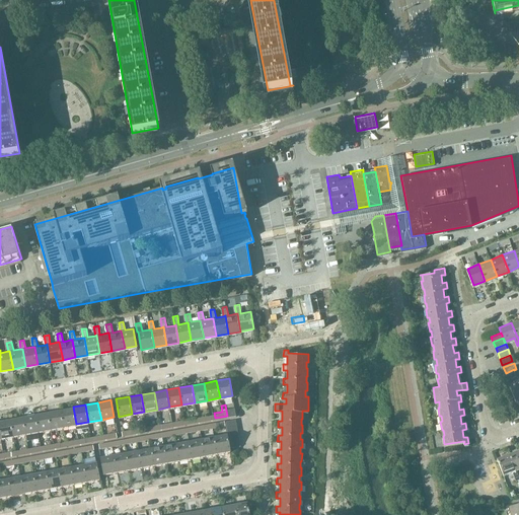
[(236,414),(235,406),(226,408),(228,416),(236,414)]
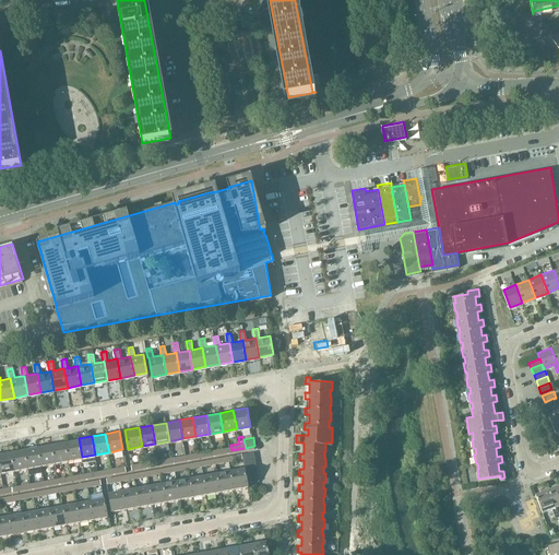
[(64,440),(68,460),(82,457),(79,438),(64,440)]
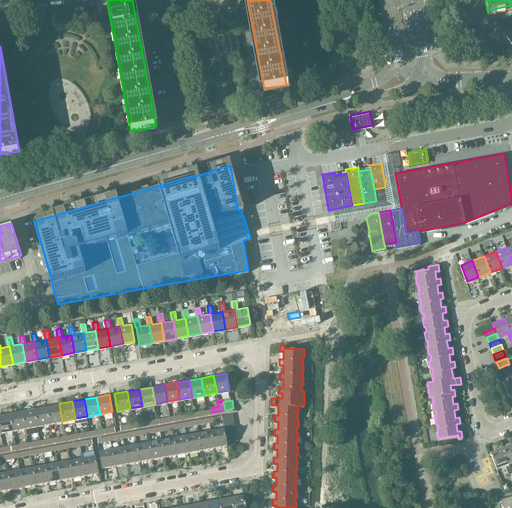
[(59,403),(47,406),(50,423),(62,421),(59,403)]
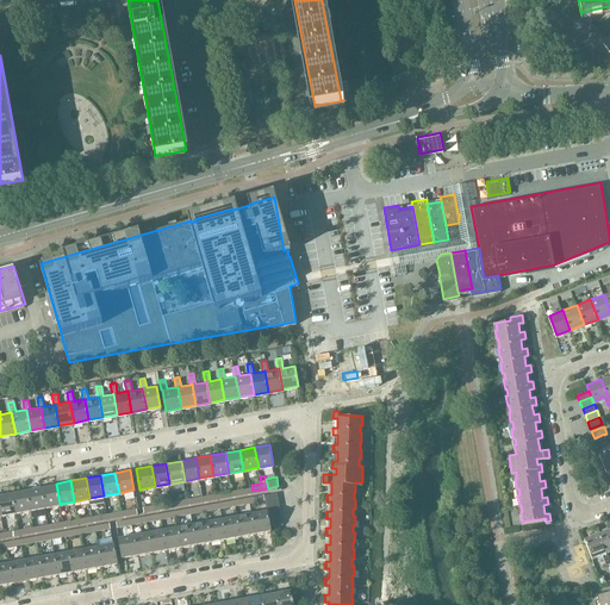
[(56,484),(42,486),(45,506),(60,504),(56,484)]
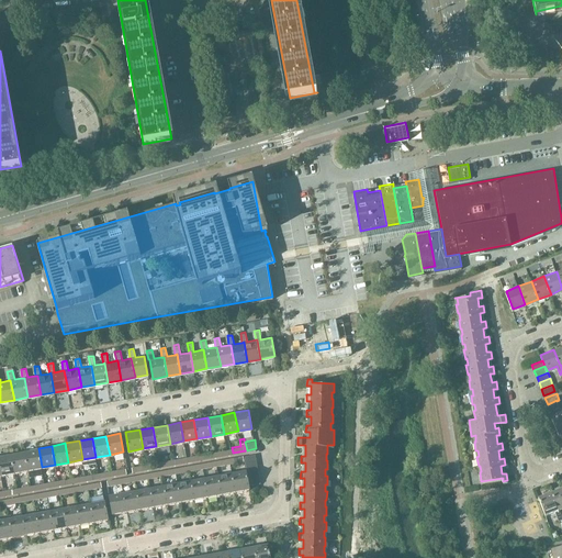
[(38,448),(24,450),(27,469),(42,467),(38,448)]
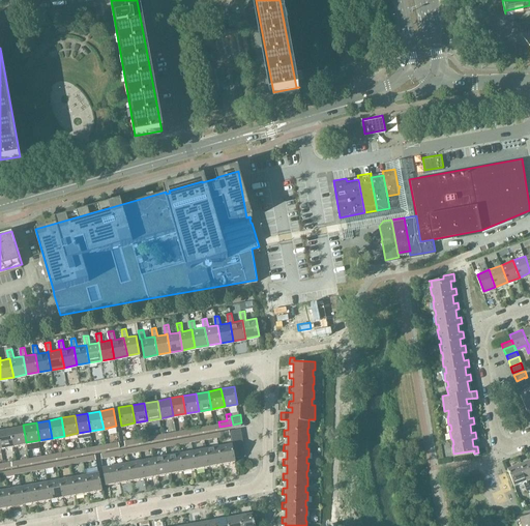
[(10,428),(13,445),(26,442),(23,425),(10,428)]
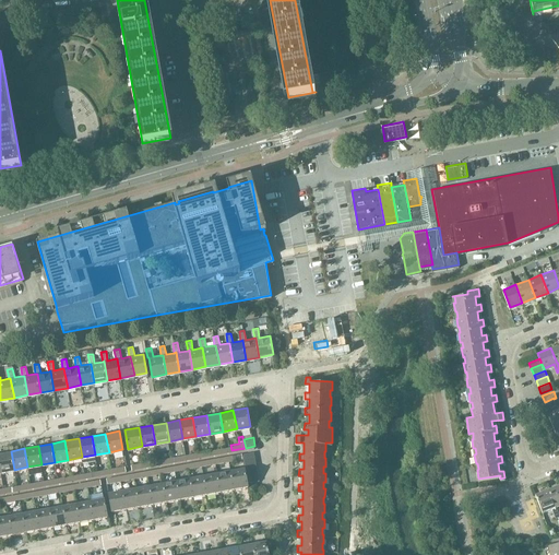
[(14,470),(11,451),(0,452),(0,468),(1,472),(14,470)]
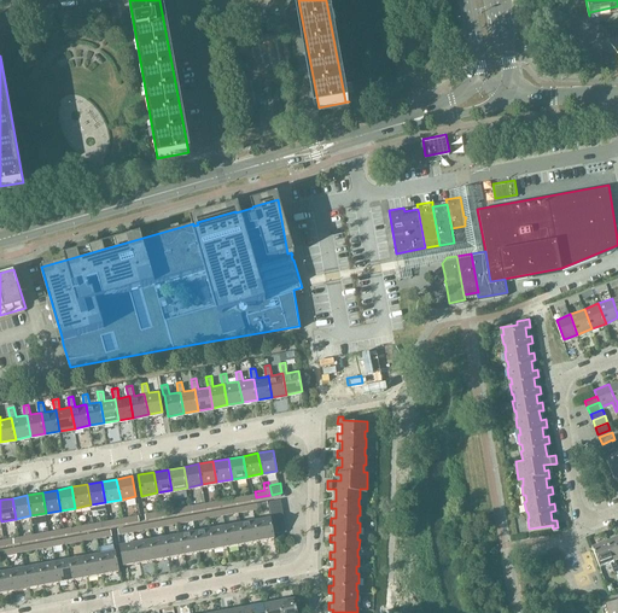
[(270,515),(255,518),(258,538),(274,536),(273,531),(272,525),(270,518),(270,515)]
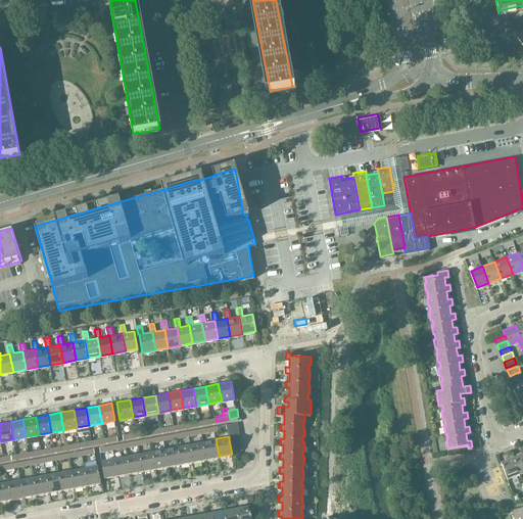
[(203,441),(206,459),(219,456),(216,438),(203,441)]
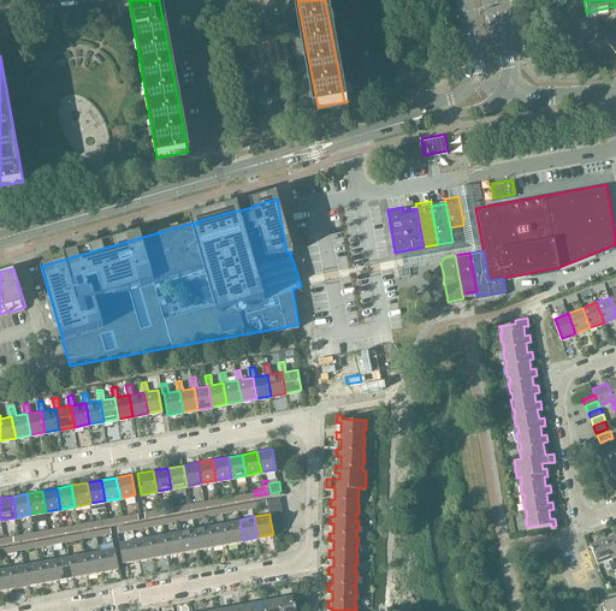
[(240,520),(225,522),(229,543),(243,540),(240,520)]
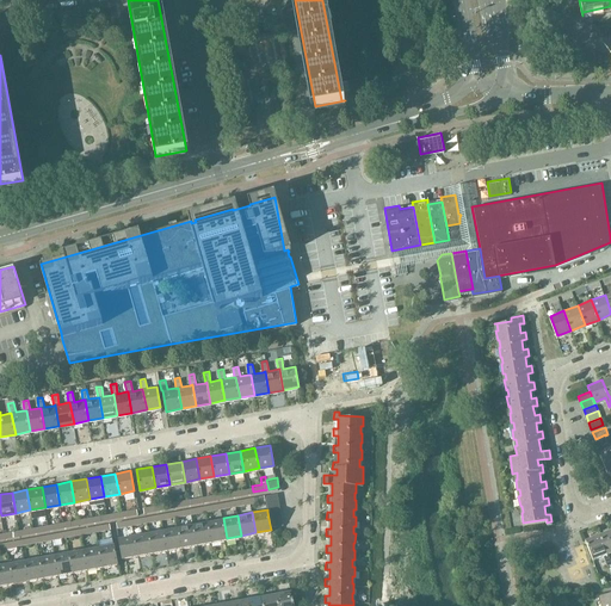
[(223,518),(208,520),(211,540),(227,538),(223,518)]
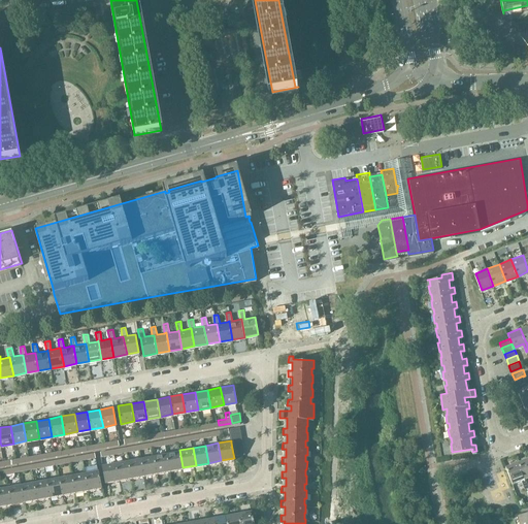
[(179,450),(167,452),(170,469),(183,467),(179,450)]
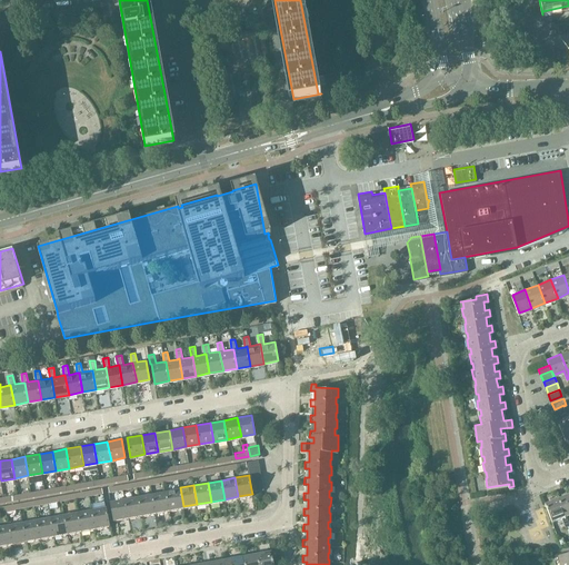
[(180,487),(166,491),(169,509),(183,506),(180,487)]
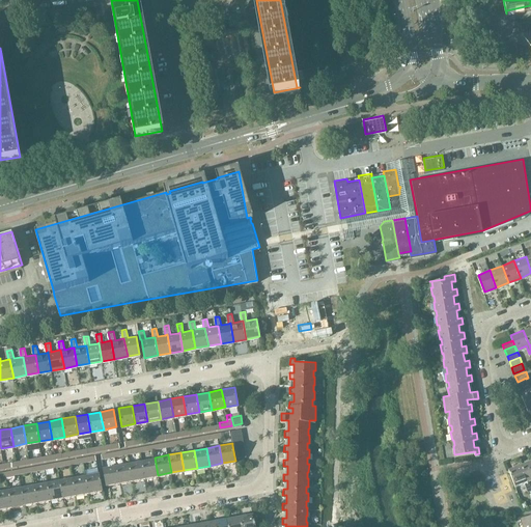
[(155,458),(142,460),(145,477),(158,475),(155,458)]
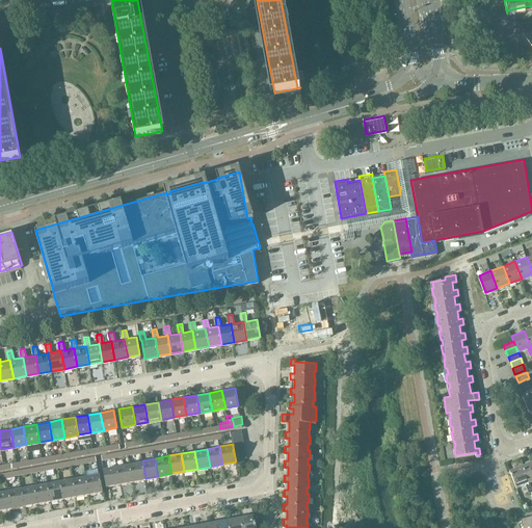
[(531,459),(522,464),(529,481),(530,480),(531,479),(531,459)]
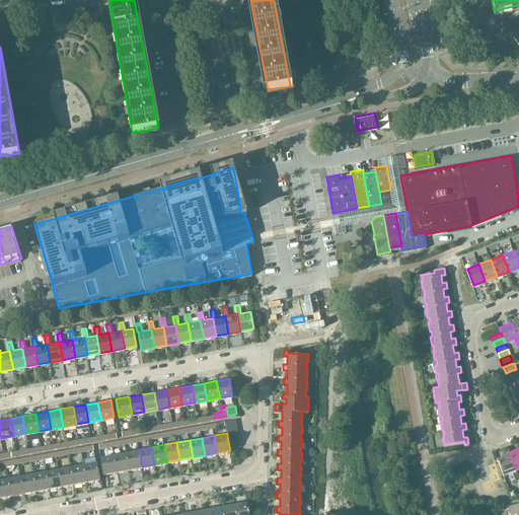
[(127,451),(130,468),(142,466),(139,449),(127,451)]
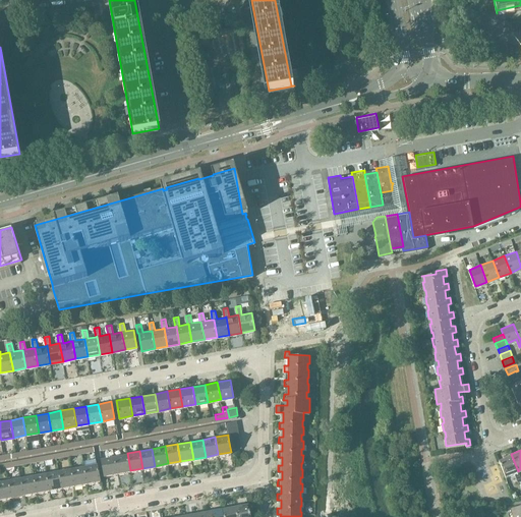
[(127,453),(114,455),(117,472),(130,470),(127,453)]
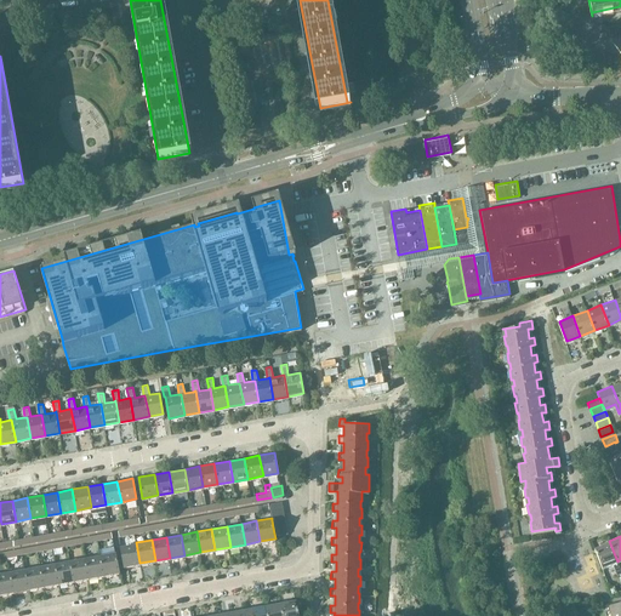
[(617,562),(609,541),(594,547),(603,566),(614,563),(617,572),(620,570),(620,566),(619,560),(617,562)]
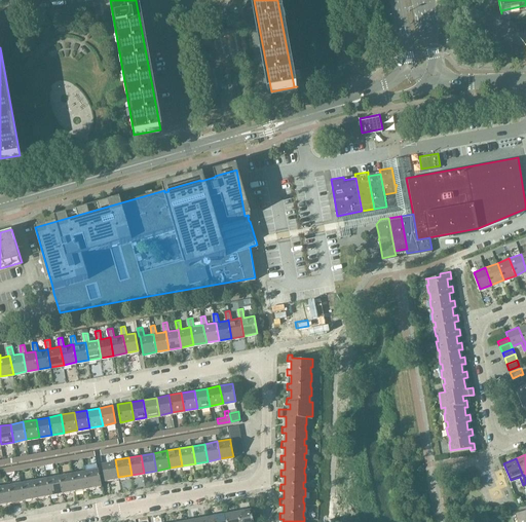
[(118,477),(115,459),(103,462),(106,480),(118,477)]
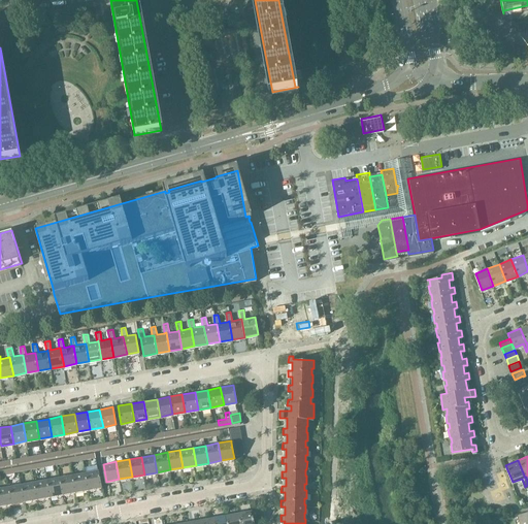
[(98,469),(86,471),(89,489),(101,487),(98,469)]
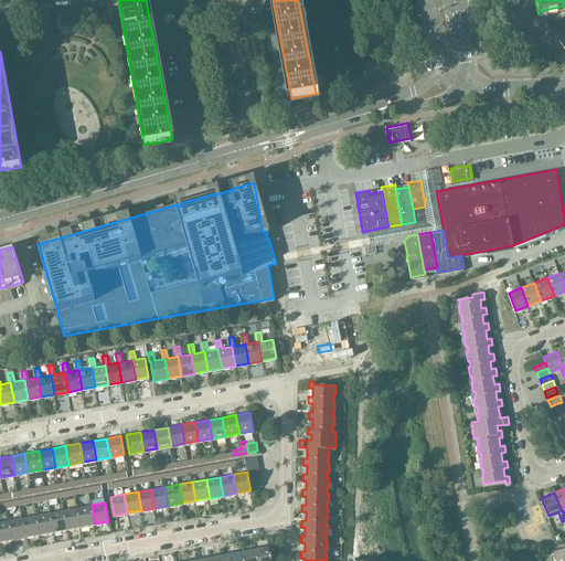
[(77,507),(81,526),(95,524),(92,505),(77,507)]
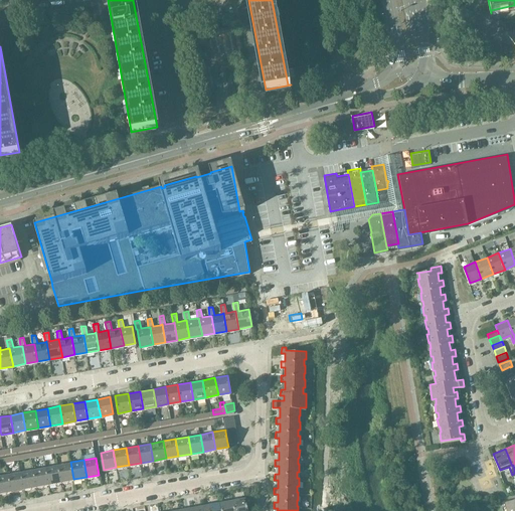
[(70,462),(58,464),(61,481),(73,479),(70,462)]
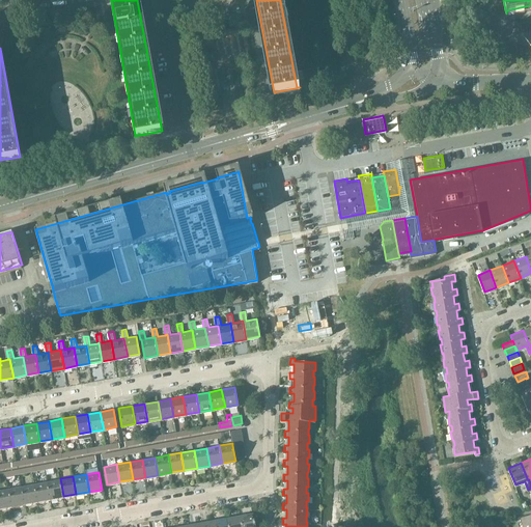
[(48,481),(51,499),(63,496),(60,478),(48,481)]
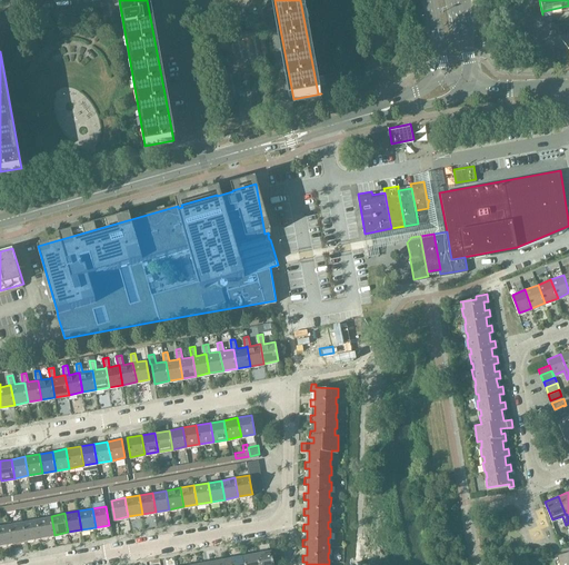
[(55,535),(51,516),(37,518),(40,537),(55,535)]
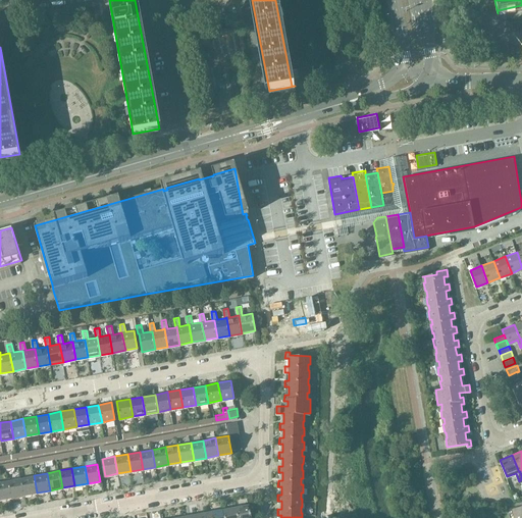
[(34,475),(21,477),(24,495),(37,493),(34,475)]
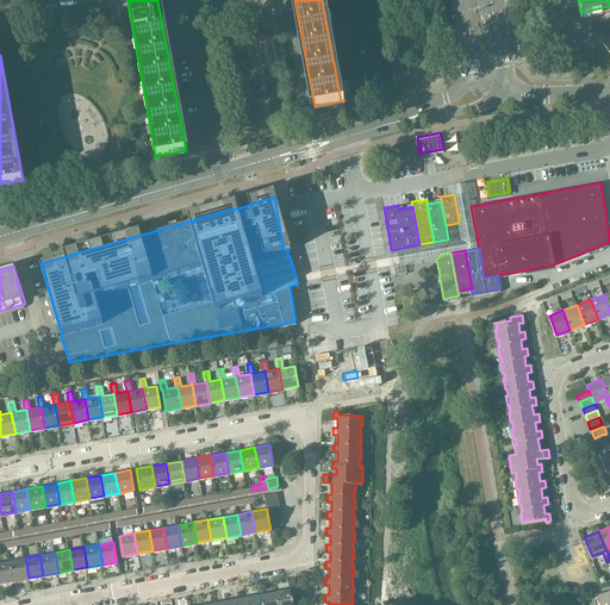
[(11,560),(14,580),(29,578),(25,557),(11,560)]
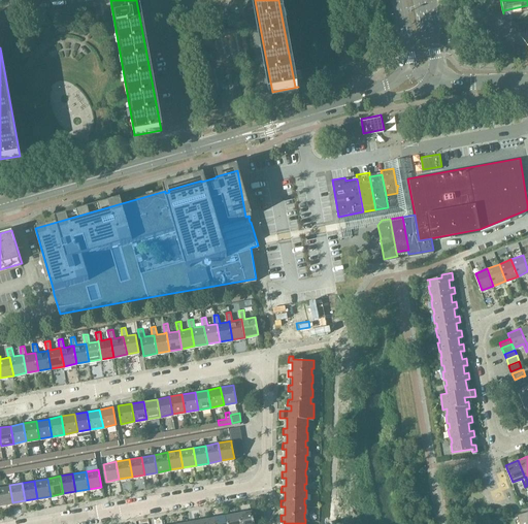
[(0,504),(12,502),(9,485),(0,487),(0,504)]
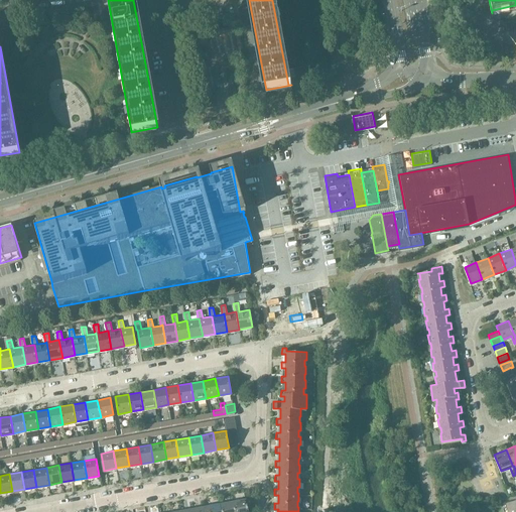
[(235,511),(248,511),(246,498),(233,500),(235,511)]
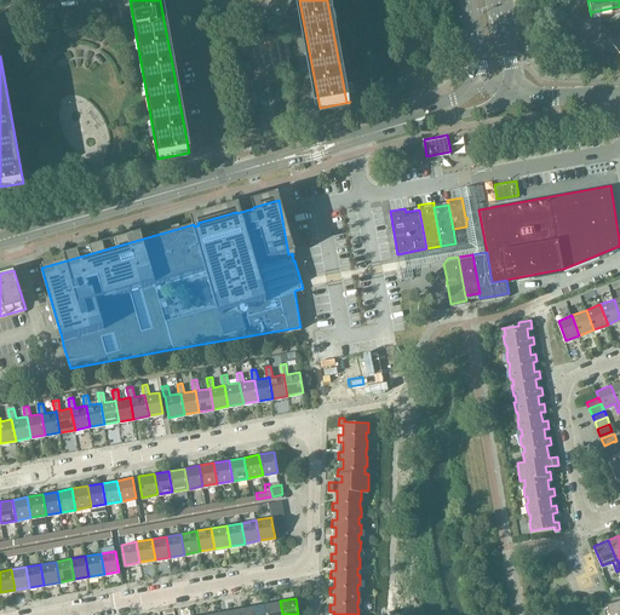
[(282,614),(280,601),(265,603),(268,614),(282,614)]
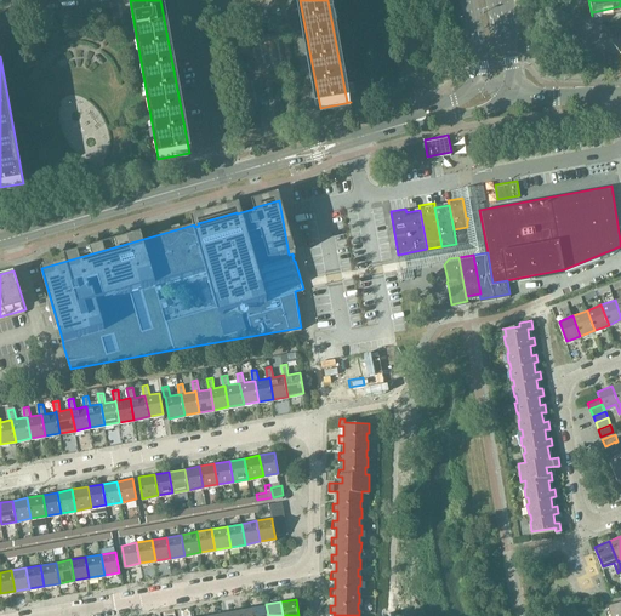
[(611,615),(620,615),(620,603),(610,605),(611,605),(613,611),(611,612),(611,615)]
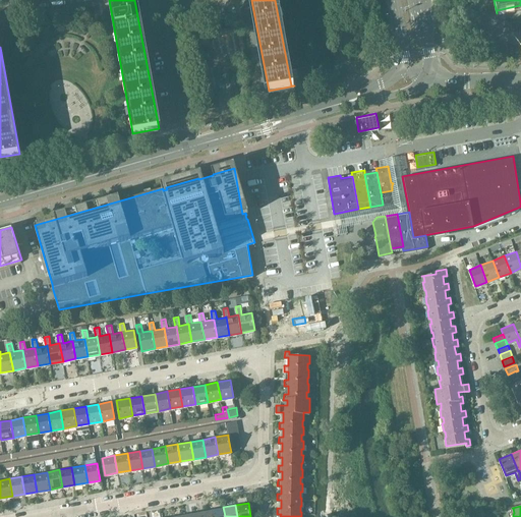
[(212,516),(225,516),(223,507),(211,509),(212,516)]
